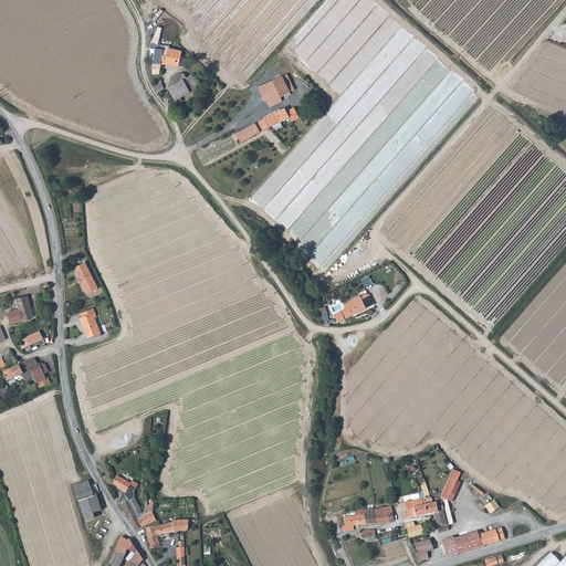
[(153,74),(159,74),(160,63),(161,54),(167,55),(168,49),(169,46),(157,44),(159,37),(163,25),(157,24),(155,32),(155,38),(149,48),(152,49),(153,46),(155,48),(153,62),(153,74)]
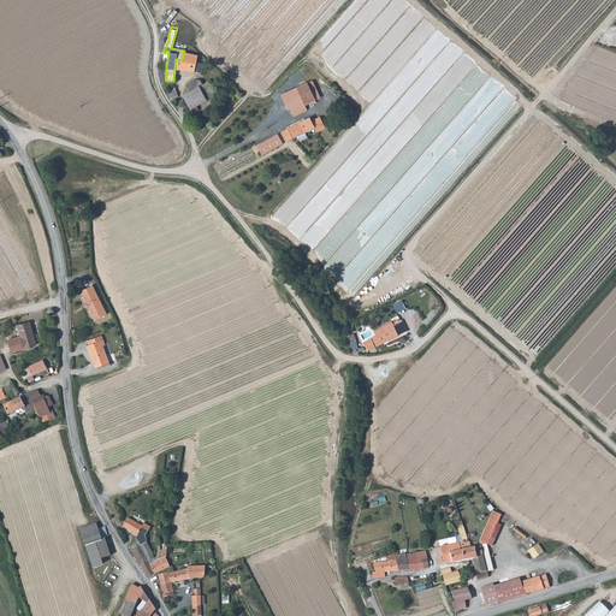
[(197,55),(183,53),(182,60),(176,59),(175,69),(202,73),(203,63),(196,63),(197,55)]
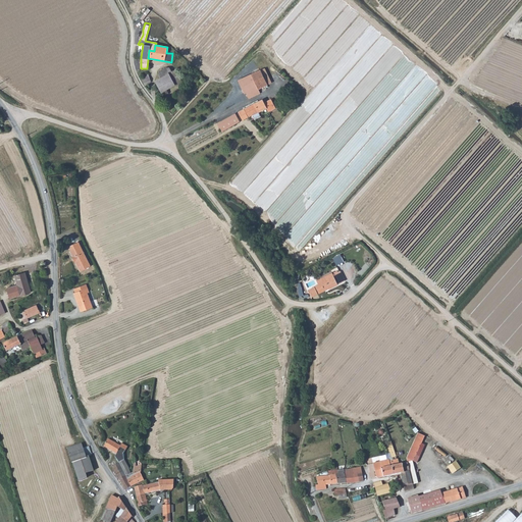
[(159,71),(160,79),(169,73),(166,68),(159,71)]
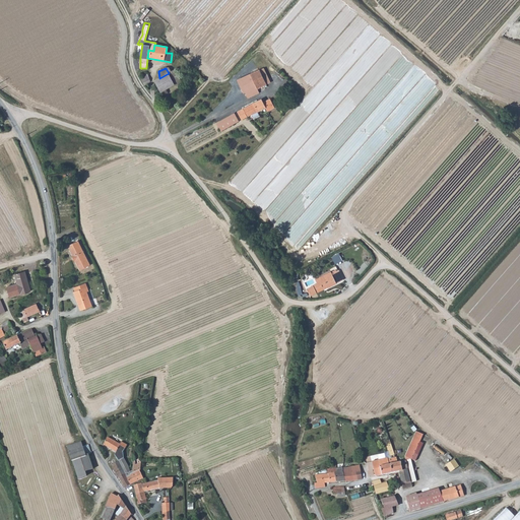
[(248,98),(259,92),(258,88),(266,84),(265,82),(269,80),(263,68),(239,79),(240,81),(238,81),(244,92),(245,91),(248,98)]
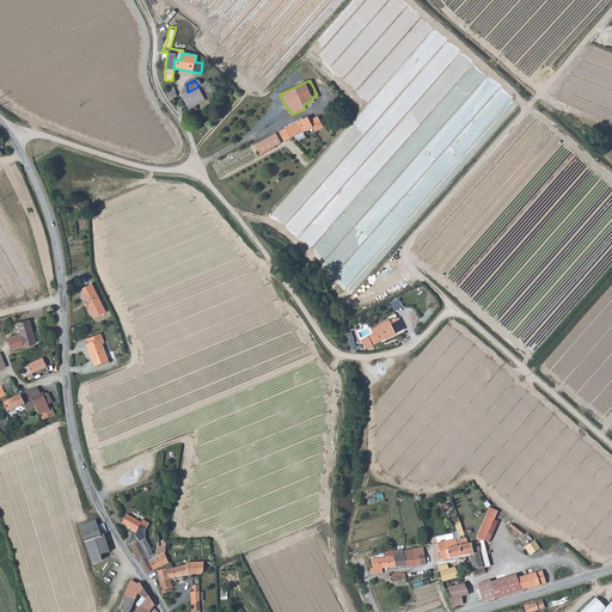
[(206,81),(199,86),(188,92),(182,95),(189,109),(212,95),(206,81)]
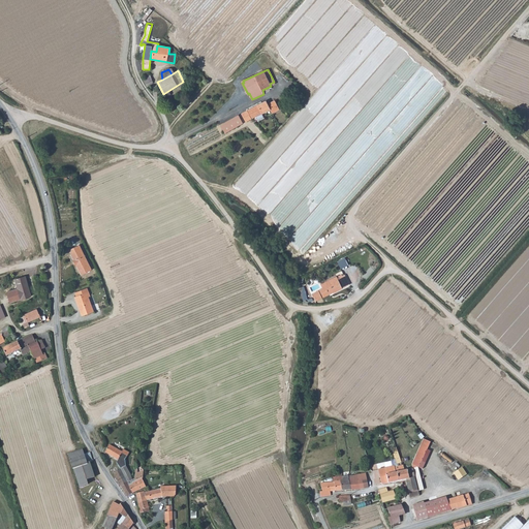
[(150,75),(143,79),(147,87),(153,83),(150,75)]
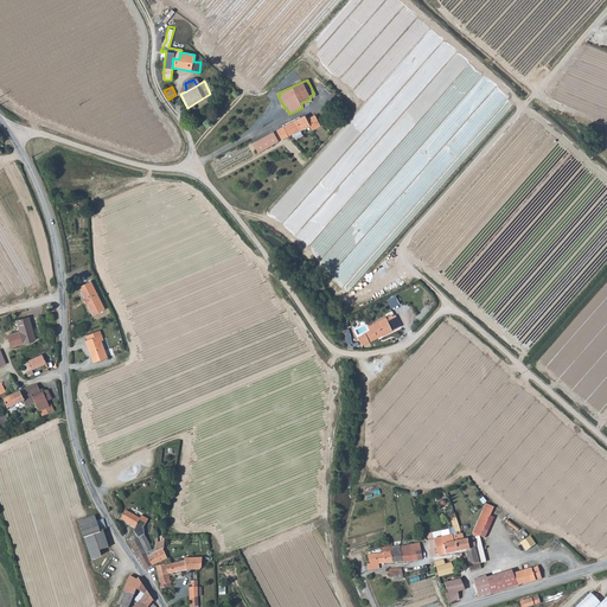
[(308,114),(305,115),(283,127),(288,135),(310,126),(311,128),(318,125),(314,113),(312,114),(308,114)]
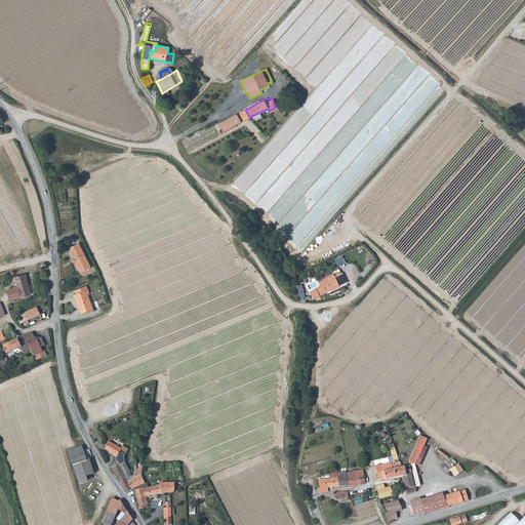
[(241,122),(237,114),(218,124),(223,132),(241,122)]
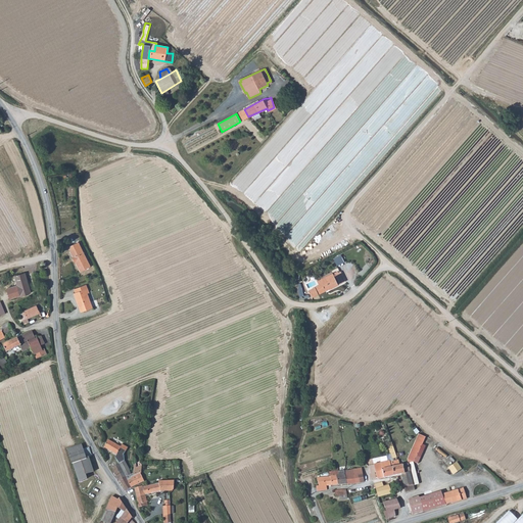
[(79,242),(69,246),(70,250),(73,256),(75,263),(76,263),(79,268),(80,268),(81,271),(90,267),(79,242)]
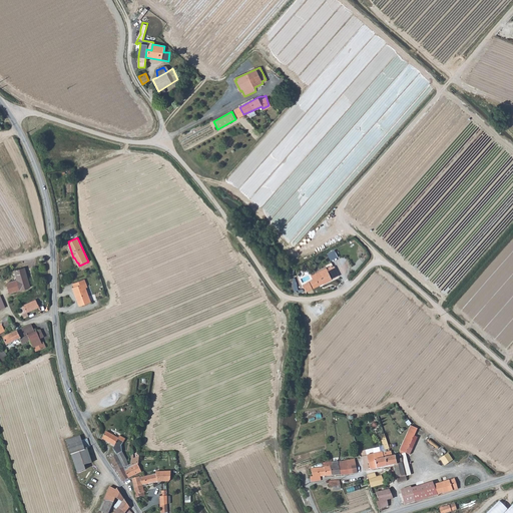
[(327,271),(327,269),(311,276),(313,280),(308,282),(309,282),(303,285),(306,291),(323,284),(324,285),(332,281),(332,280),(339,277),(335,267),(332,268),(327,271)]
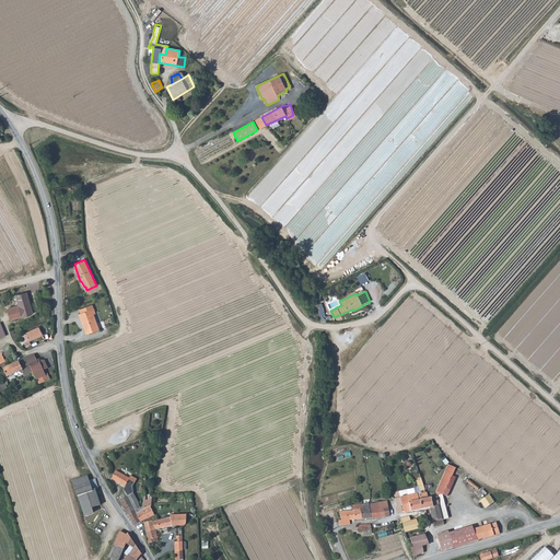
[(12,324),(23,318),(33,314),(24,294),(13,300),(18,308),(8,313),(12,324)]
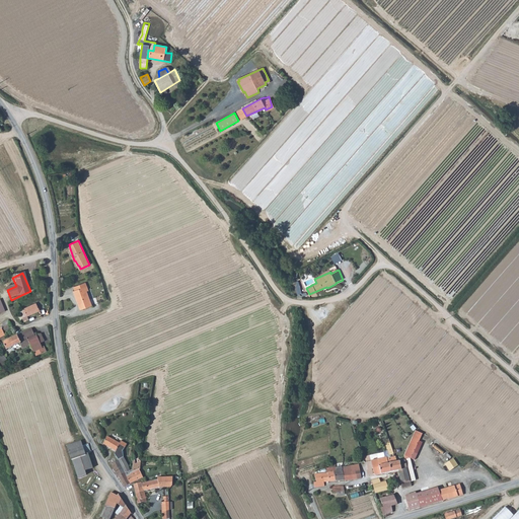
[(81,288),(76,290),(74,291),(80,310),(93,305),(87,291),(89,290),(86,282),(80,285),(81,288)]
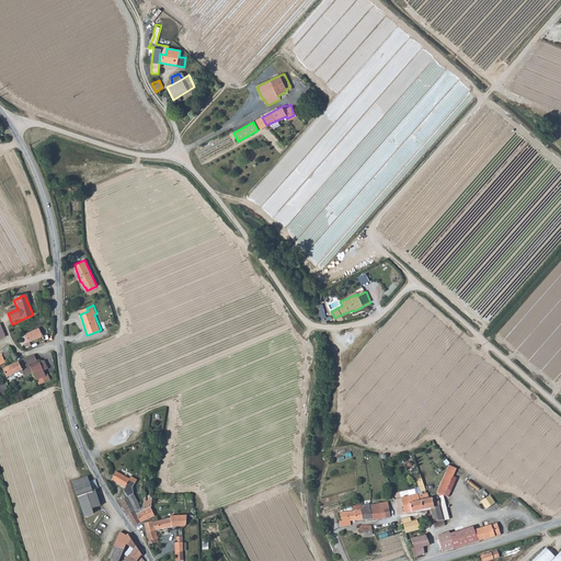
[(39,328),(21,336),(26,347),(32,345),(30,342),(44,335),(39,328)]
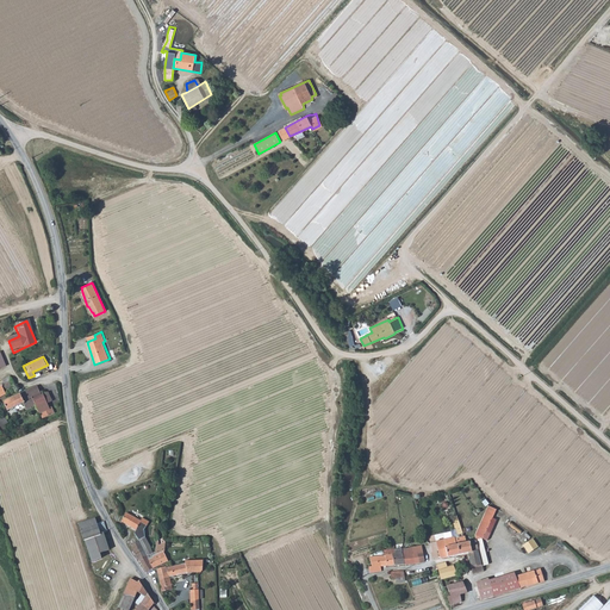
[(1,386),(0,386),(0,397),(7,396),(6,393),(17,387),(10,377),(2,380),(6,386),(2,387),(1,386)]
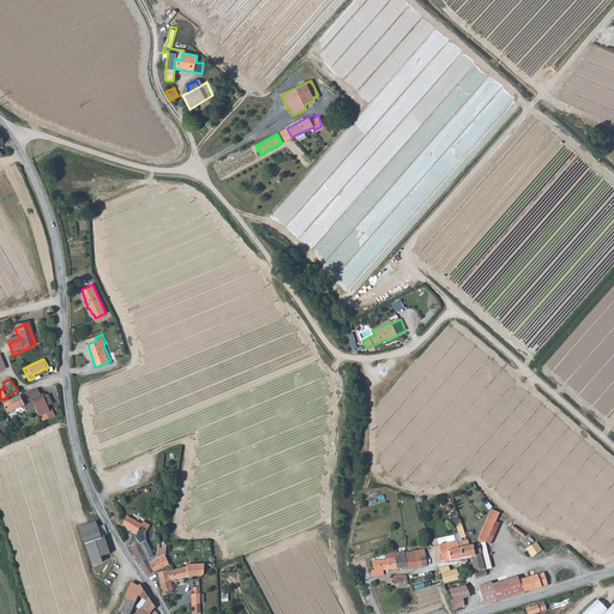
[(54,410),(50,411),(50,410),(48,407),(43,397),(42,397),(37,389),(4,405),(7,414),(24,405),(28,413),(36,408),(41,416),(43,422),(56,416),(54,410)]
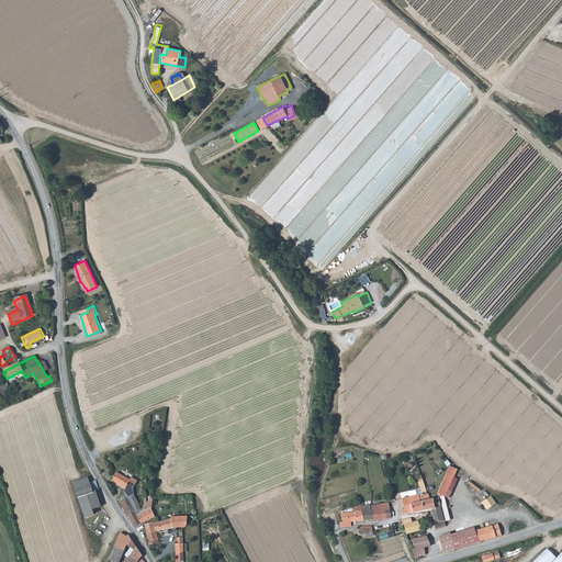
[(444,478),(438,489),(437,491),(439,497),(444,495),(457,470),(450,467),(444,478)]
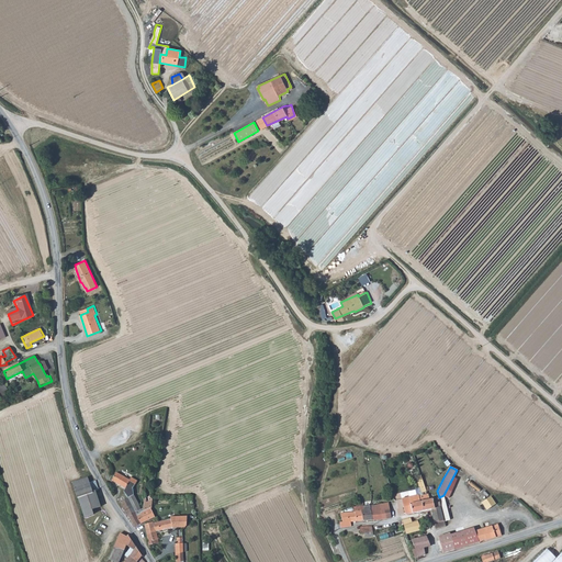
[(130,480),(117,473),(112,481),(126,489),(128,485),(133,487),(137,481),(131,478),(130,480)]
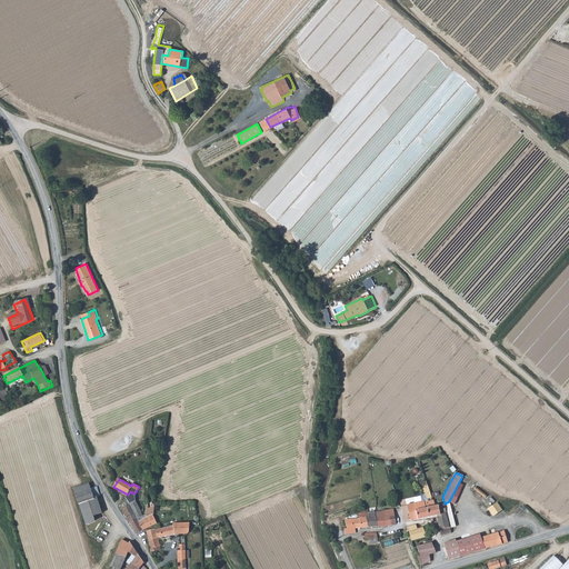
[(73,488),(76,495),(90,489),(89,483),(73,488)]
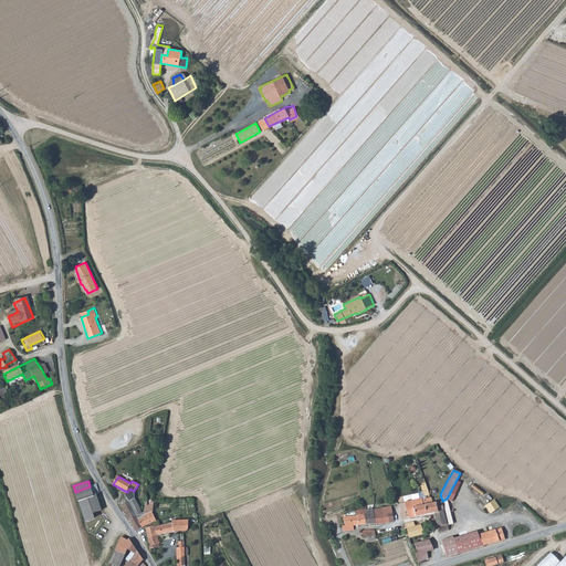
[(96,484),(90,486),(75,492),(79,502),(80,502),(86,521),(95,519),(93,513),(102,511),(96,494),(98,493),(96,484)]
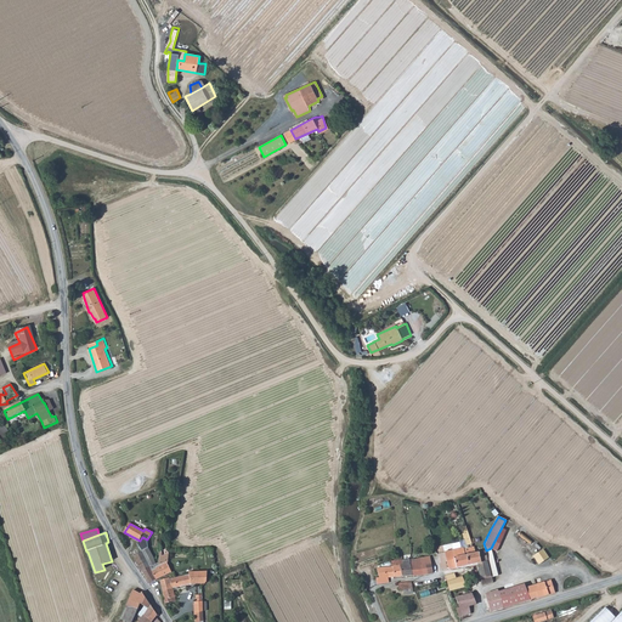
[(142,571),(157,564),(154,558),(146,544),(143,546),(142,546),(140,546),(139,547),(137,546),(133,552),(141,569),(142,571)]
